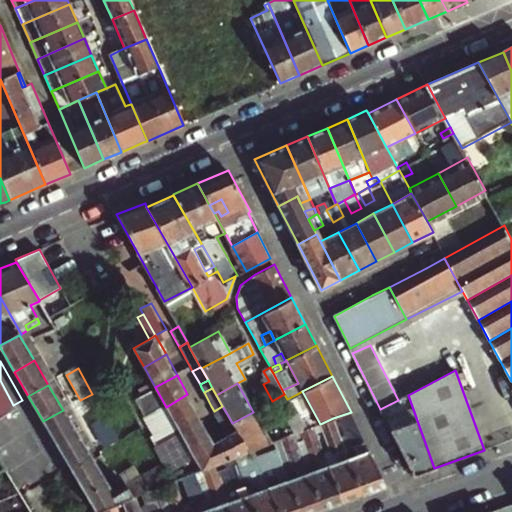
[(187,394),(166,407),(176,425),(198,413),(187,394)]
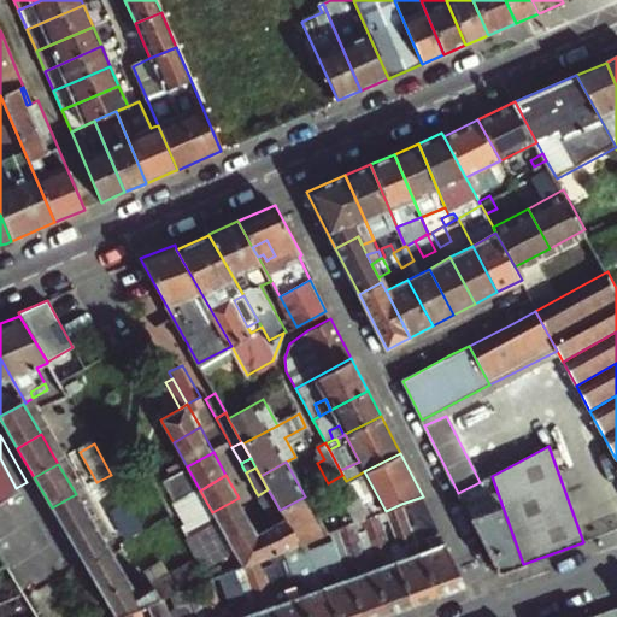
[(342,475),(328,483),(331,491),(331,501),(336,499),(345,513),(319,523),(324,534),(329,533),(338,529),(352,523),(362,519),(369,517),(366,509),(358,500),(356,498),(350,487),(346,481),(342,475)]
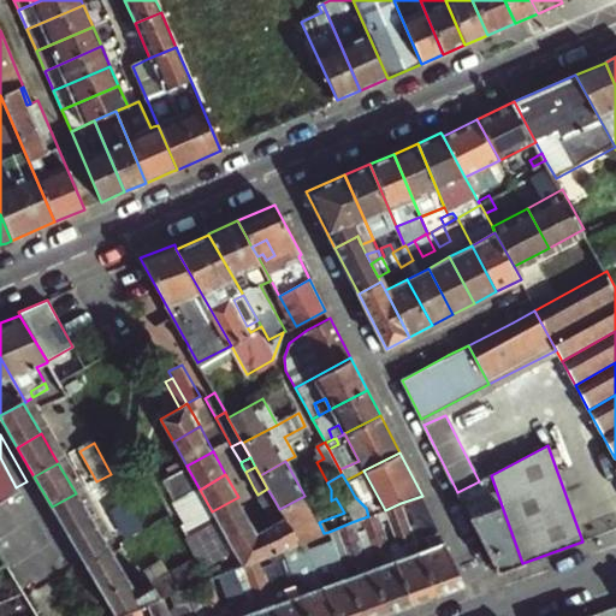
[(360,481),(357,474),(345,480),(349,486),(360,481)]
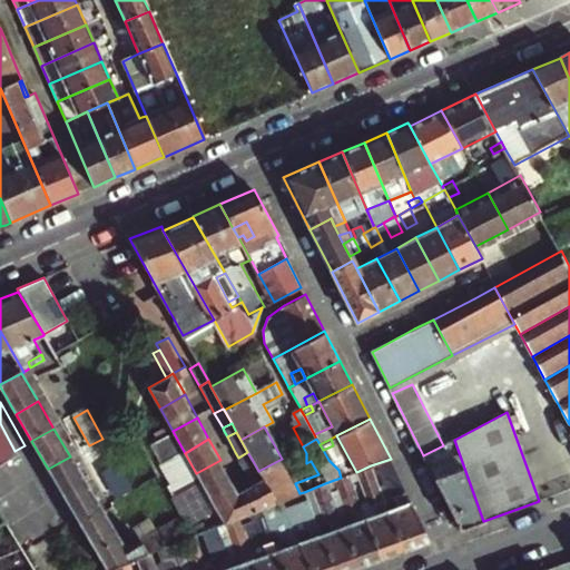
[(461,530),(483,521),(461,459),(454,440),(443,445),(434,450),(423,455),(432,473),(461,530)]
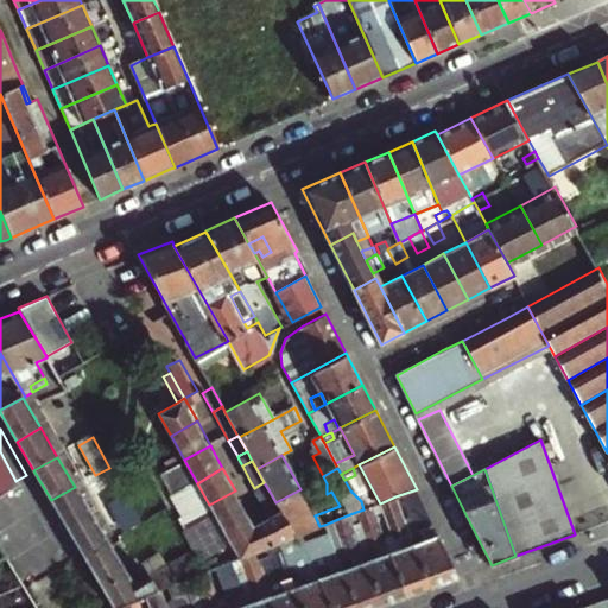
[(355,475),(344,480),(350,491),(353,493),(362,488),(355,475)]
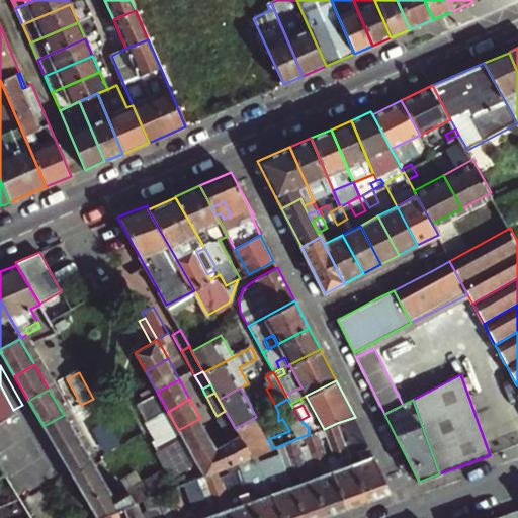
[(225,411),(217,416),(222,423),(230,419),(225,411)]
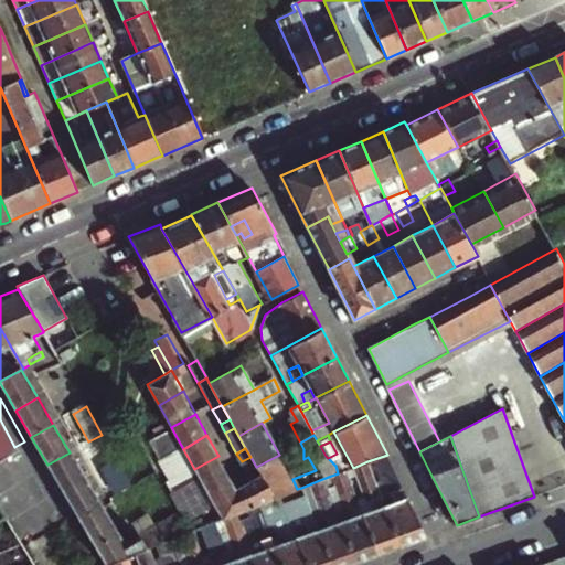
[(70,452),(48,465),(63,491),(85,479),(70,452)]
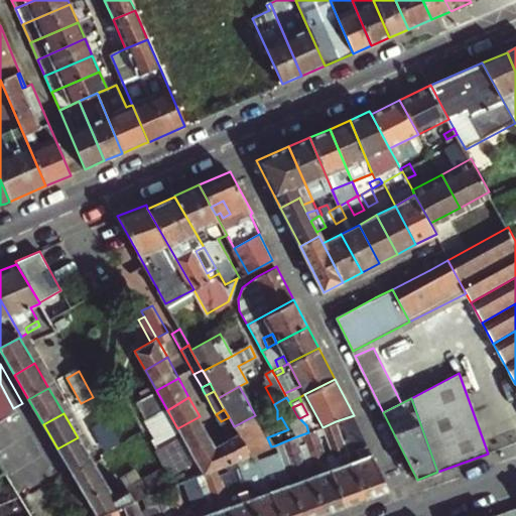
[(255,415),(234,426),(249,456),(256,453),(262,449),(271,446),(267,437),(255,415)]
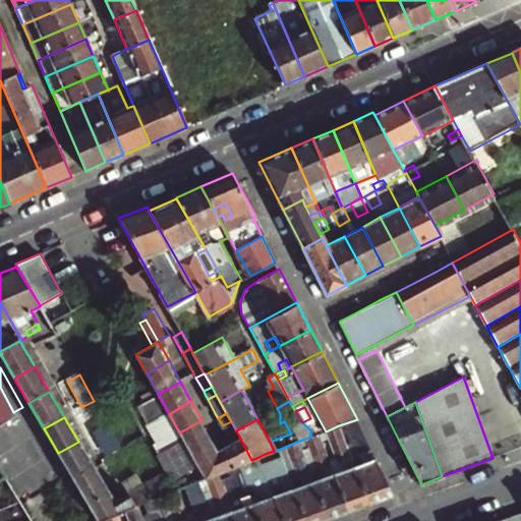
[(364,436),(357,419),(345,423),(352,441),(364,436)]
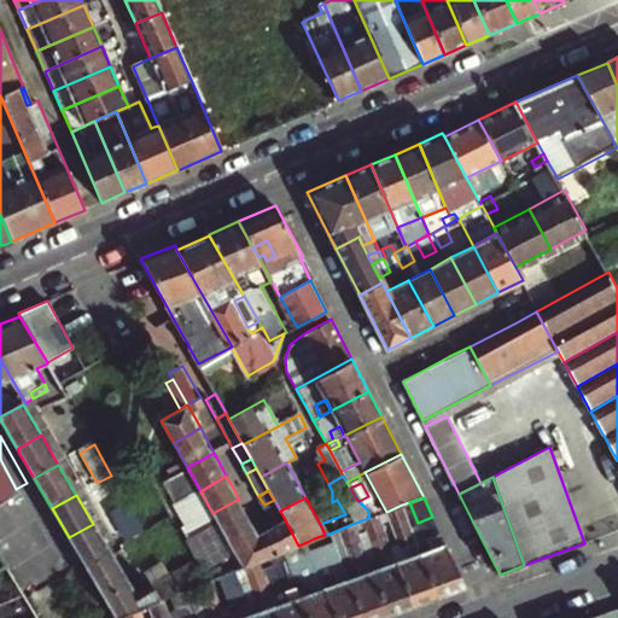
[(239,499),(213,513),(226,536),(251,522),(239,499)]
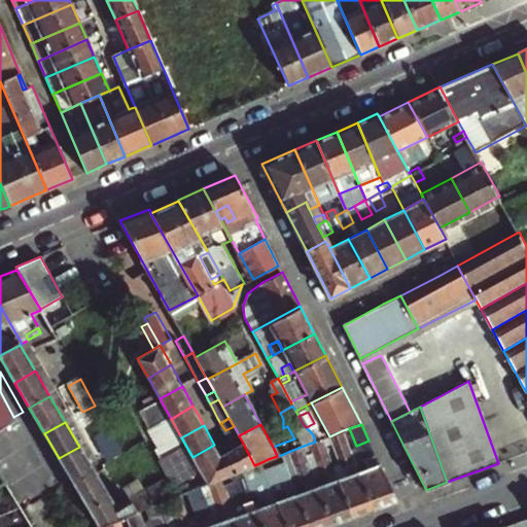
[(254,465),(239,435),(234,426),(225,430),(229,437),(234,446),(223,450),(236,472),(241,470),(248,467),(254,465)]
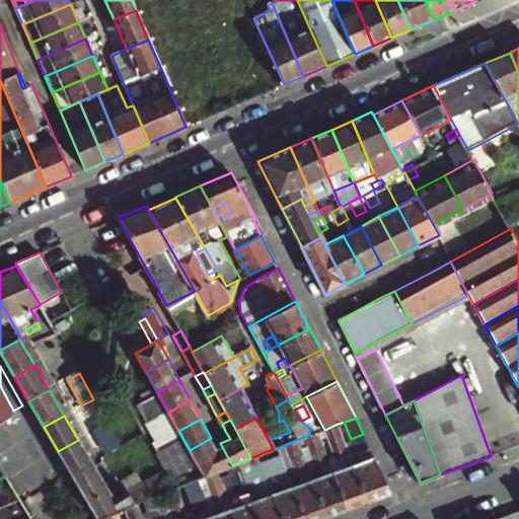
[(122,449),(107,424),(95,431),(109,456),(122,449)]
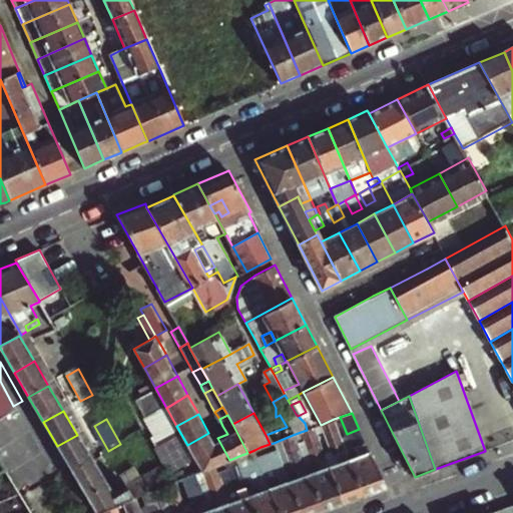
[(342,503),(363,496),(349,459),(341,436),(334,438),(332,434),(339,431),(334,419),(321,425),(332,457),(336,455),(338,463),(329,467),(342,503)]
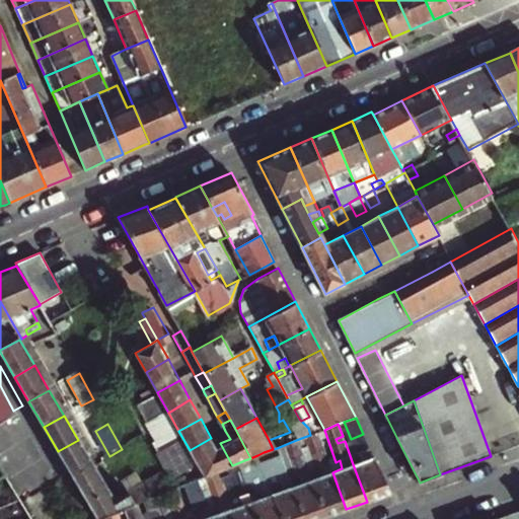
[(311,479),(325,516),(346,509),(332,472),(317,432),(316,433),(310,435),(304,437),(315,469),(319,468),(322,475),(311,479)]
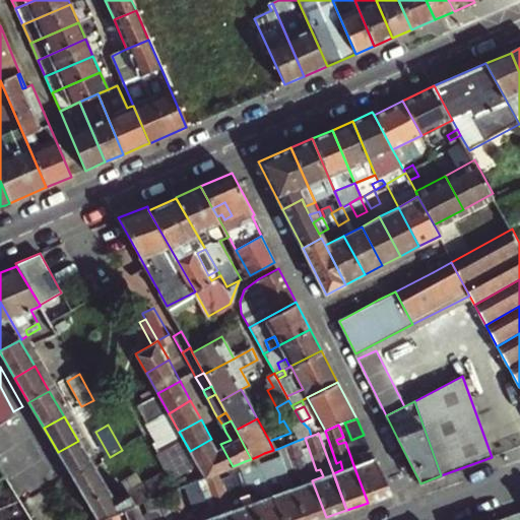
[(391,494),(364,435),(351,440),(360,462),(353,465),(368,503),(391,494)]
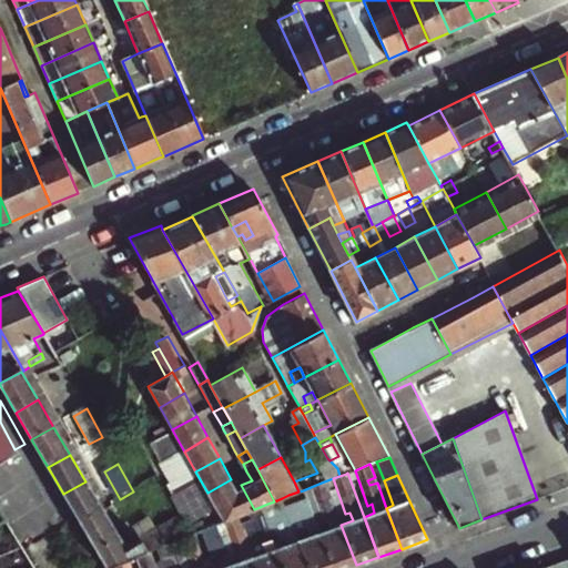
[(324,482),(341,525),(353,520),(350,513),(345,514),(333,478),(324,482)]
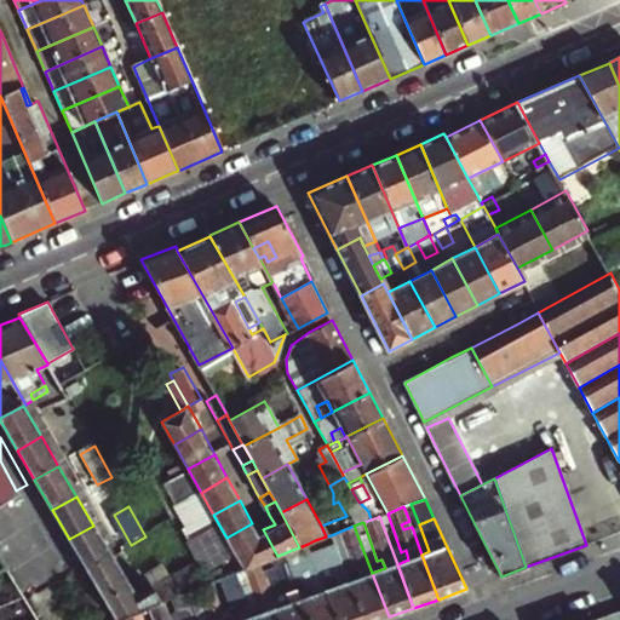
[(217,523),(184,535),(196,568),(206,564),(211,579),(234,570),(217,523)]
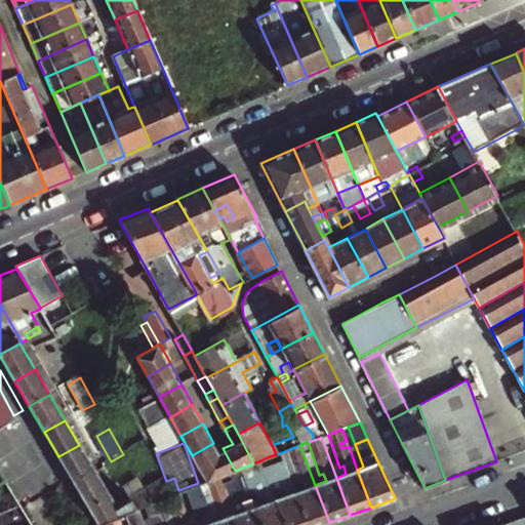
[(226,474),(235,471),(223,448),(217,450),(213,443),(192,455),(206,482),(220,476),(226,474)]
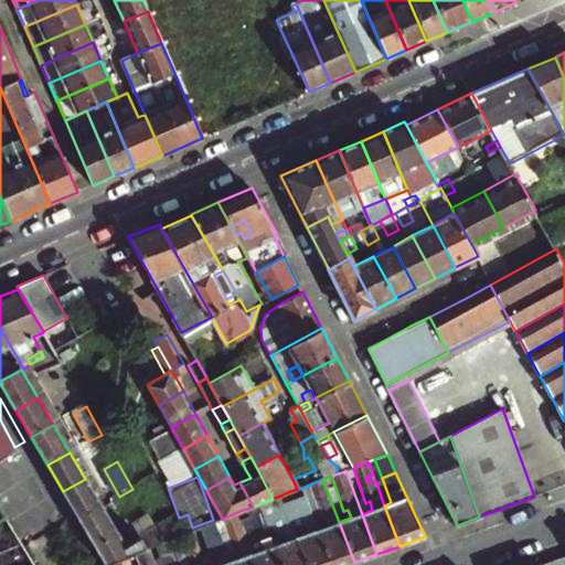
[(63,491),(80,519),(102,507),(85,479),(63,491)]
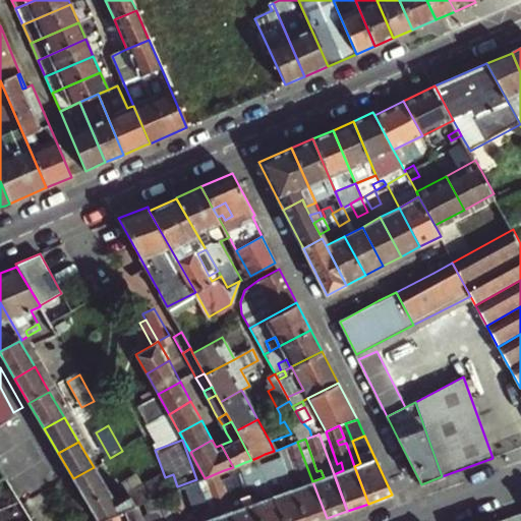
[(292,488),(304,520),(320,520),(327,518),(312,481),(297,442),(285,447),(297,478),(300,477),(303,484),(292,488)]
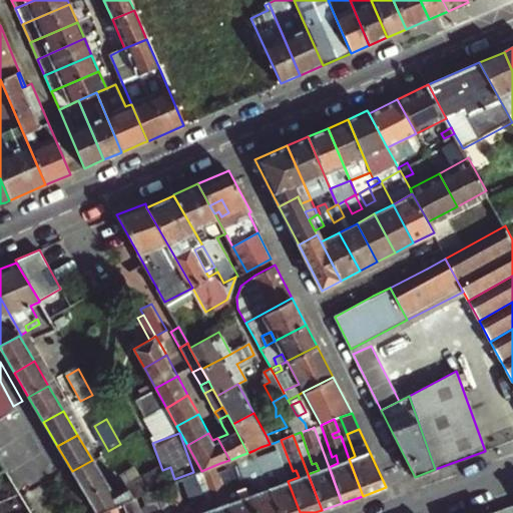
[(269,488),(278,512),(300,512),(288,481),(274,443),(270,444),(261,447),(272,478),(276,477),(279,484),(269,488)]
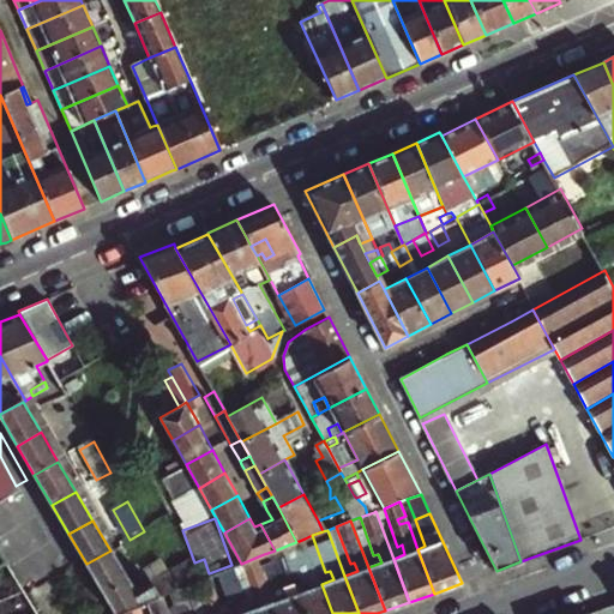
[(298,594),(305,613),(332,613),(321,584),(305,539),(296,542),(289,545),(302,581),(306,579),(311,589),(298,594)]
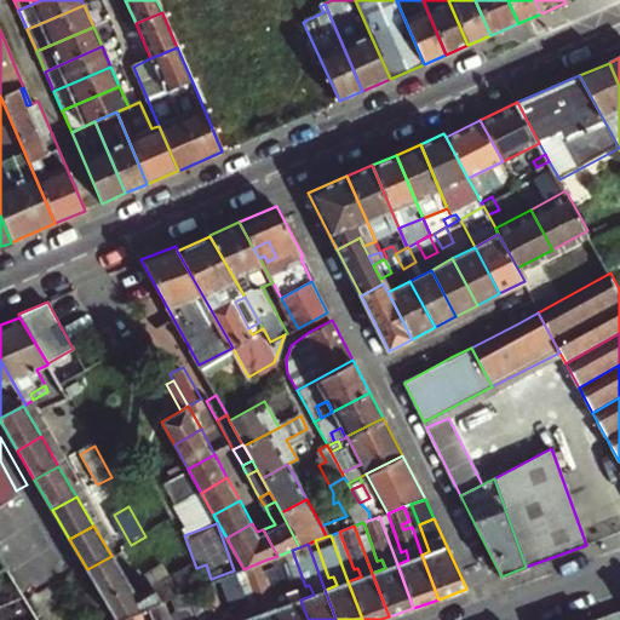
[(277,608),(281,619),(308,619),(300,600),(283,554),(277,556),(267,560),(280,596),(282,595),(287,604),(277,608)]
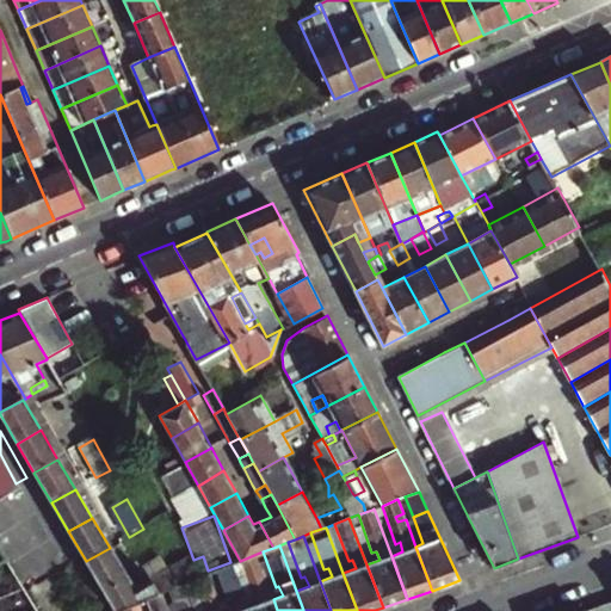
[(86,561),(104,591),(127,578),(110,548),(86,561)]
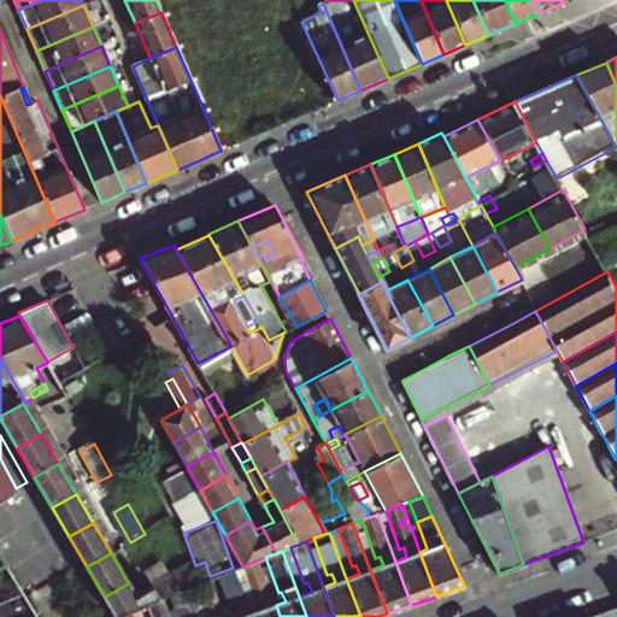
[(251,613),(251,616),(280,616),(276,605),(259,559),(242,566),(242,568),(256,601),(260,600),(264,609),(251,613)]
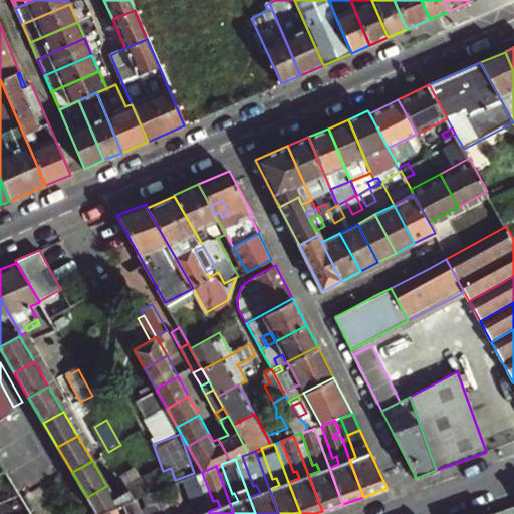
[(209,513),(209,511),(195,475),(183,480),(193,508),(196,507),(198,513),(209,513)]
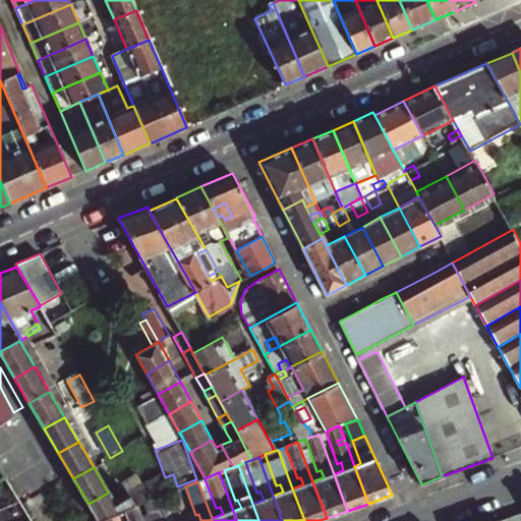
[(115,504),(108,493),(89,504),(98,520),(105,518),(117,513),(125,511),(137,505),(145,503),(151,500),(143,487),(115,504)]
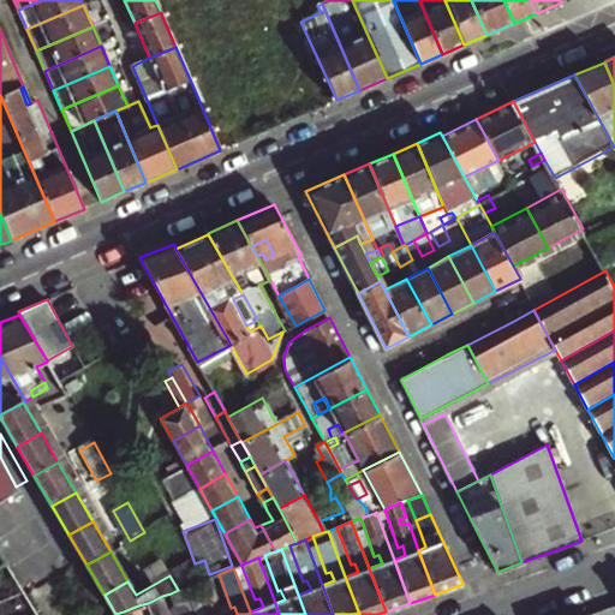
[(224,614),(210,578),(195,584),(206,614),(224,614)]
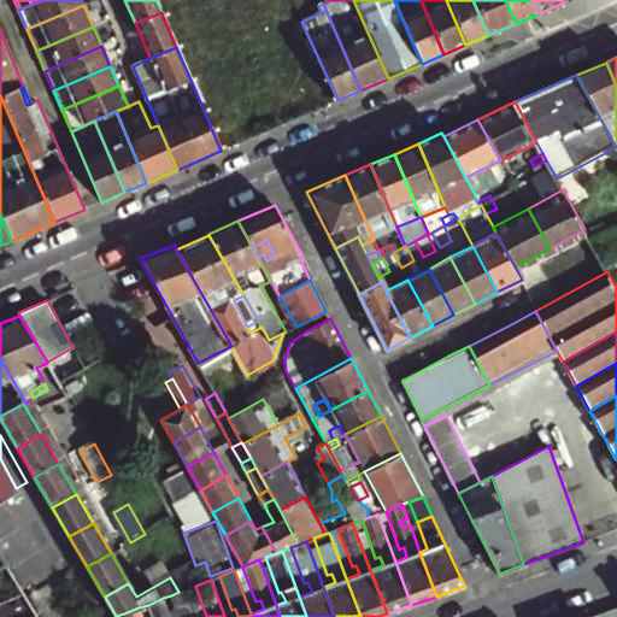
[(197,616),(187,589),(178,592),(171,595),(178,616),(197,616)]
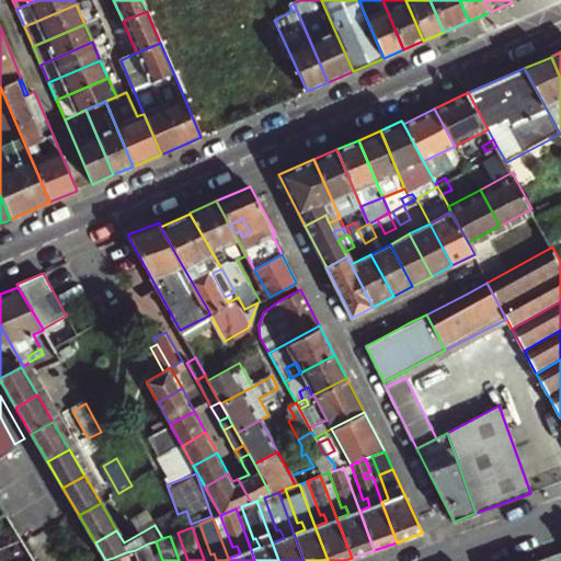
[(153,560),(148,544),(135,550),(138,560),(153,560)]
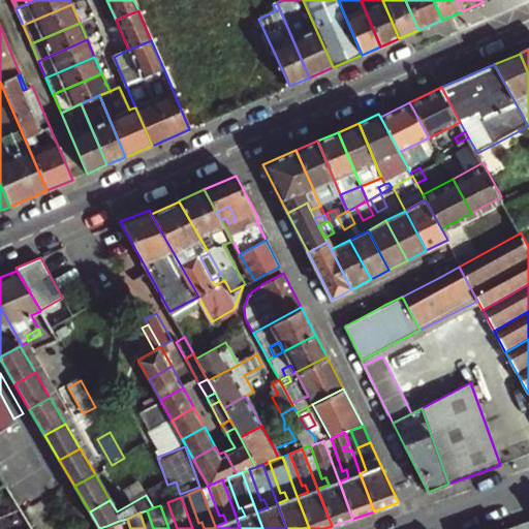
[(528,528),(528,520),(506,528),(528,528)]
